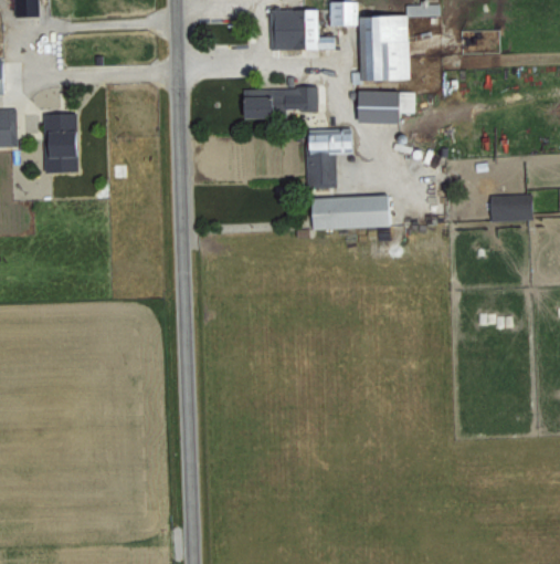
[(12,0),(13,18),(38,17),(37,0),(12,0)]
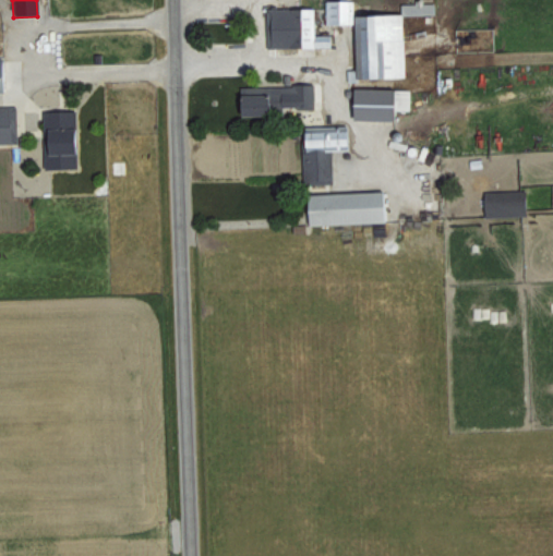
[(404,5),(405,17),(433,15),(432,0),(412,0),(413,4),(404,5)]
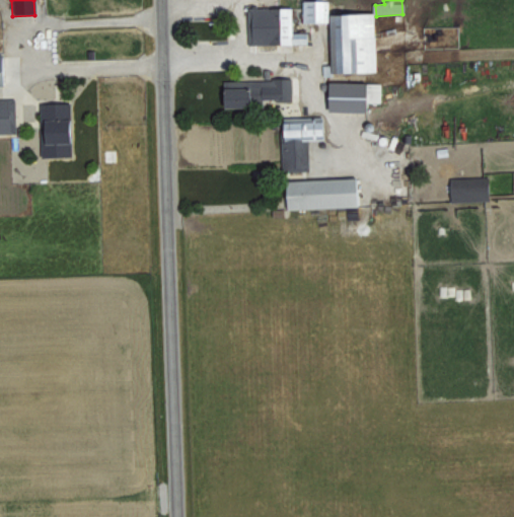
[(327,15),(327,1),(301,2),(301,24),(332,23),(333,74),(377,73),(376,15),(327,15)]
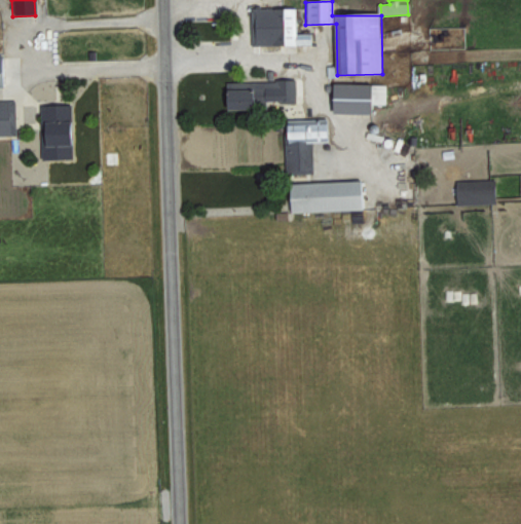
[(250,8),(250,45),(309,46),(309,39),(296,39),(296,9),(250,8)]
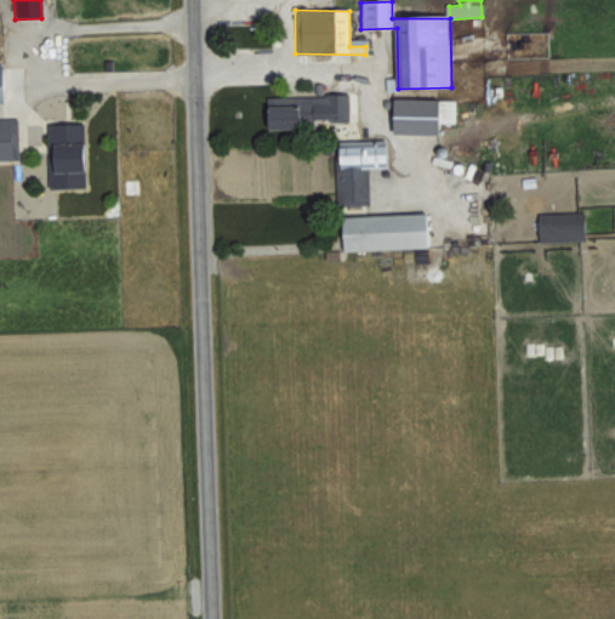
[(301,96),(301,106),(275,106),(275,126),(347,128),(347,97),(301,96)]
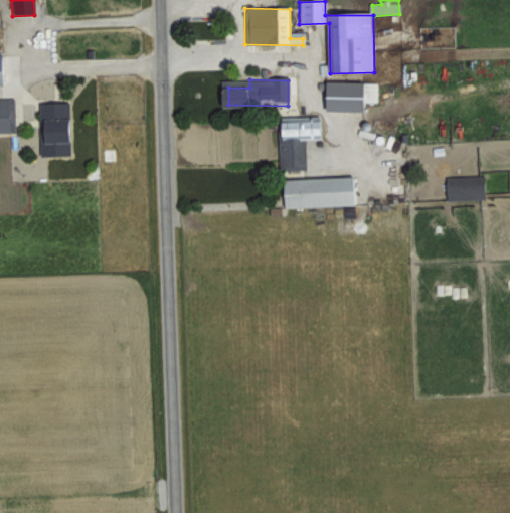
[(367,113),(367,103),(375,103),(375,84),(318,82),(318,92),(328,92),(327,112),(367,113)]
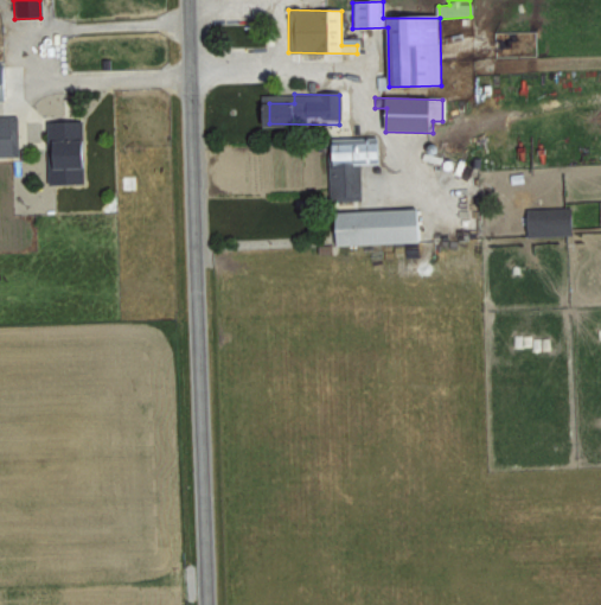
[(17,116),(0,116),(0,159),(18,158),(17,116)]
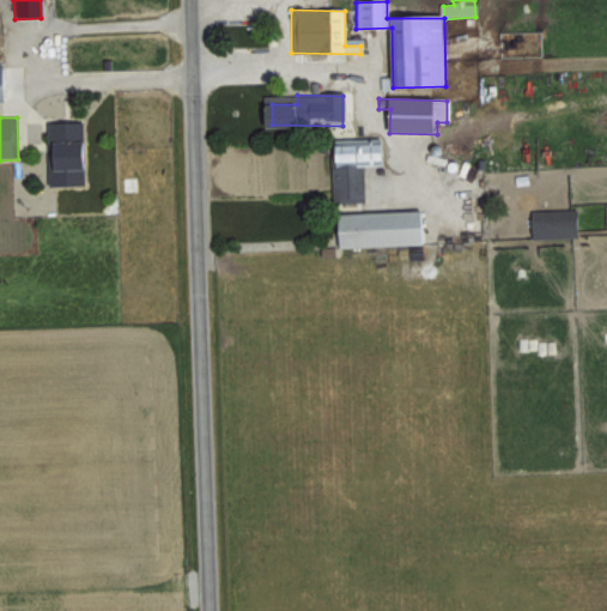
[(47,187),(86,187),(85,122),(46,123),(47,187)]
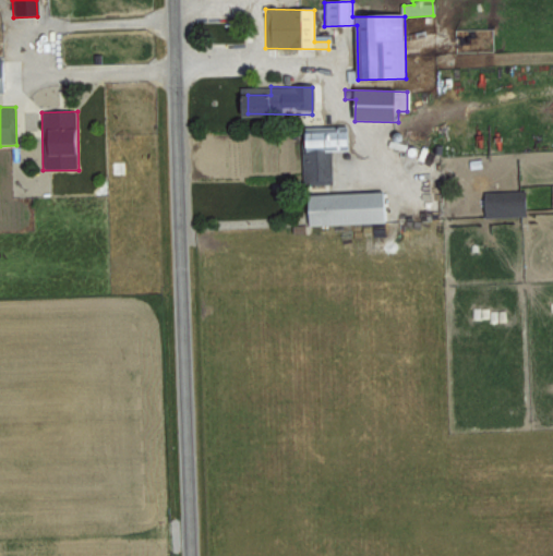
[(331,152),(353,152),(353,130),(299,131),(300,185),(332,185),(331,152)]
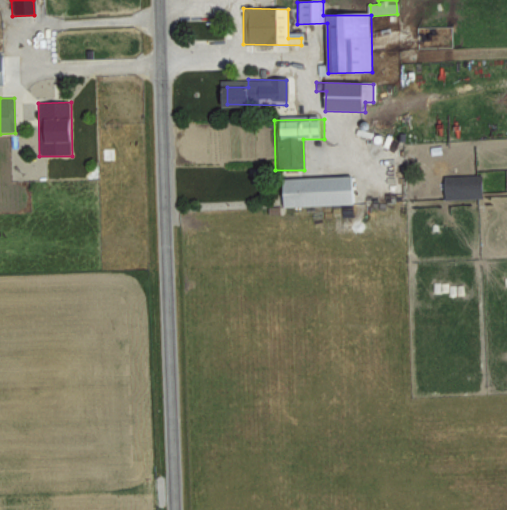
[(483,199),(483,176),(442,177),(442,200),(483,199)]
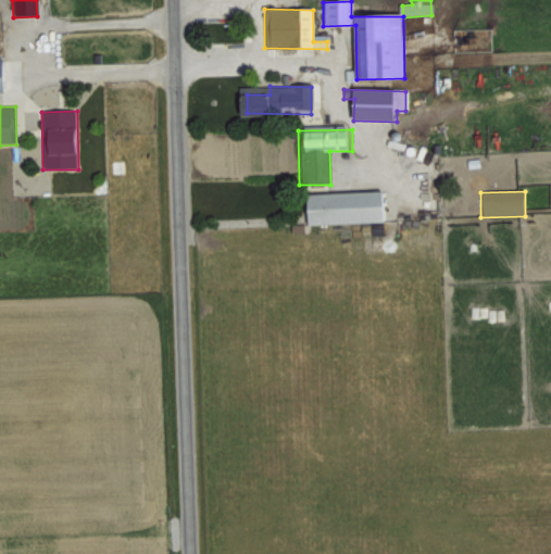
[(308,226),(386,224),(385,192),(307,194),(308,226)]
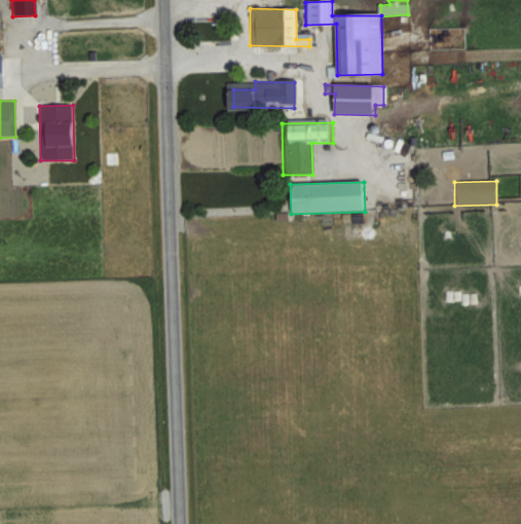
All buildings are outlined.
